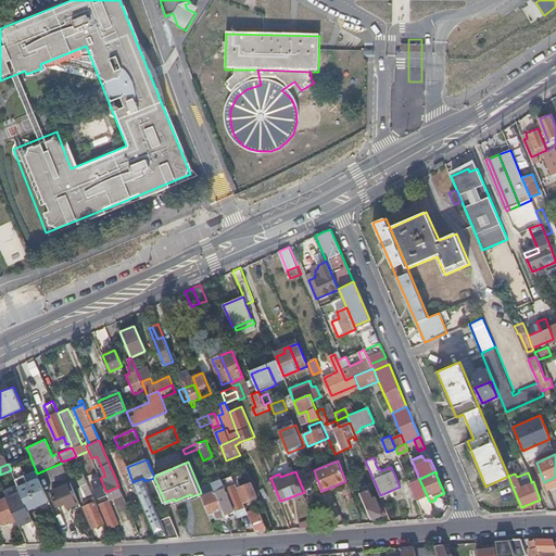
[(93,527),(105,522),(84,474),(77,476),(87,500),(84,501),(86,506),(85,506),(93,527)]
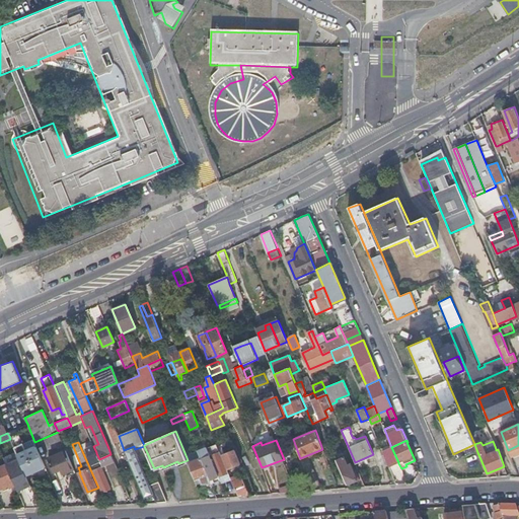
[(222,455),(217,443),(206,447),(218,476),(228,472),(227,469),(222,455)]
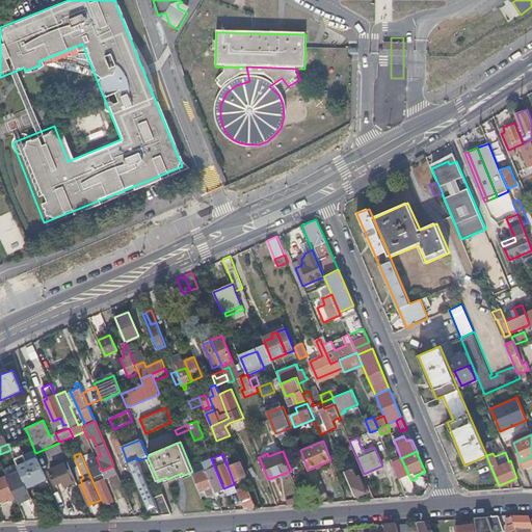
[(27,487),(47,479),(37,457),(26,462),(23,455),(15,458),(21,472),(27,487)]
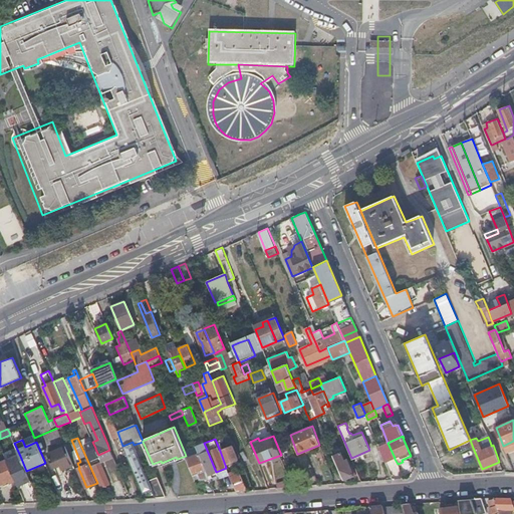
[(91,461),(99,457),(98,455),(95,449),(95,448),(92,442),(92,441),(84,445),(87,453),(91,461)]
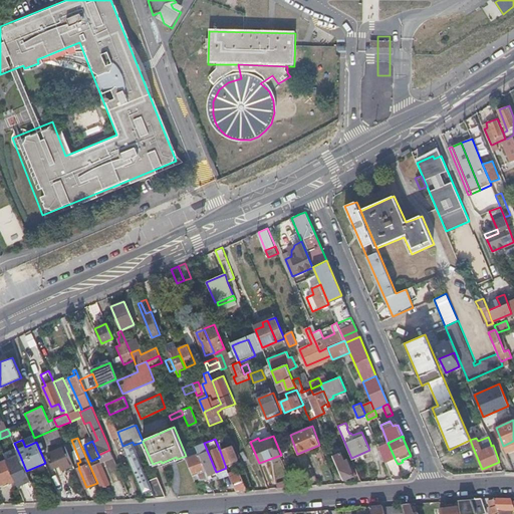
[(122,446),(145,498),(156,497),(149,480),(134,445),(133,442),(122,446)]
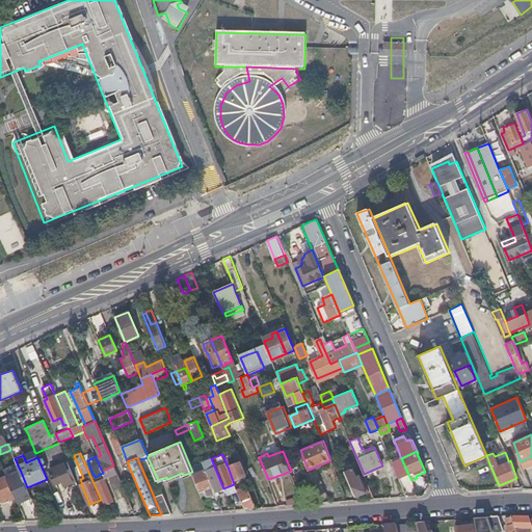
[(211,458),(208,459),(207,459),(203,461),(206,470),(216,495),(217,497),(220,495),(225,493),(223,488),(211,458)]
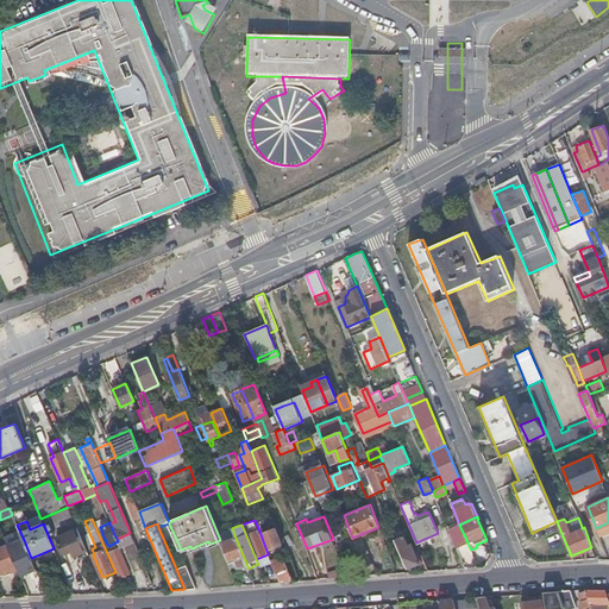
[(468,542),(459,525),(450,528),(458,547),(468,542)]
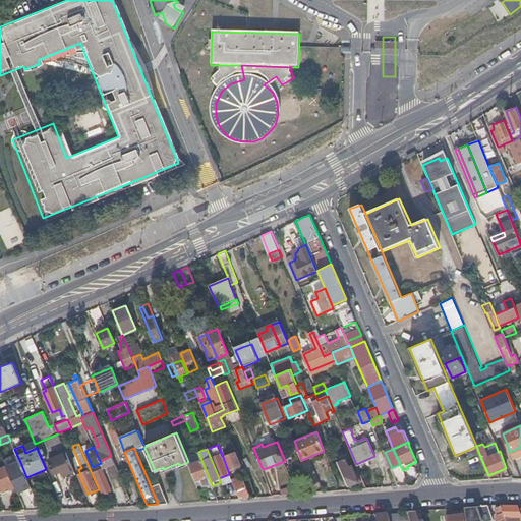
[(62,475),(74,470),(66,452),(49,459),(55,473),(61,471),(62,475)]
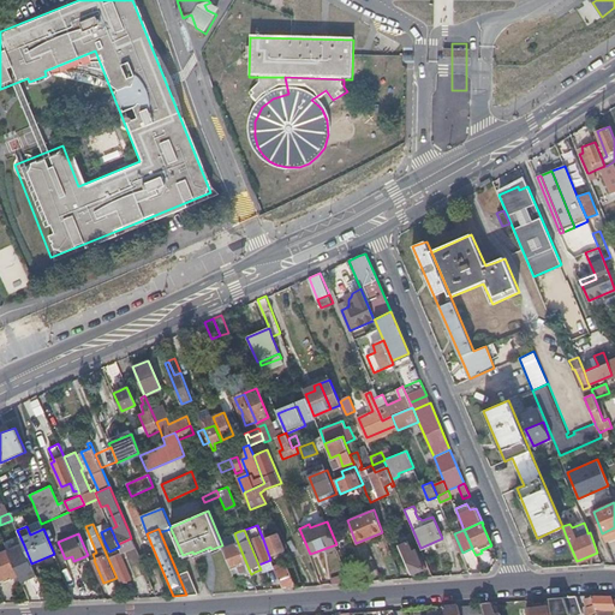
[(238,543),(234,533),(220,539),(222,545),(224,549),(238,543)]
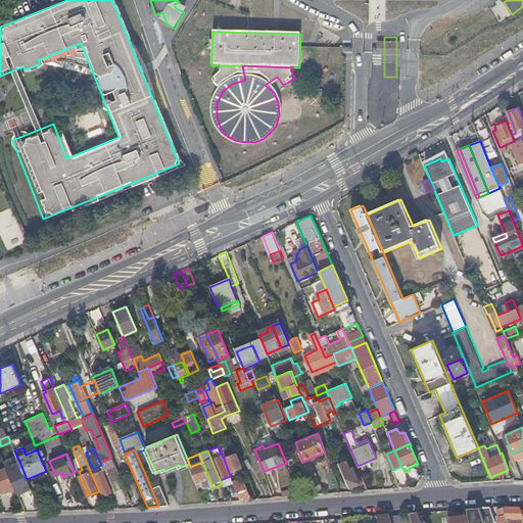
[(237,454),(224,459),(229,473),(243,467),(237,454)]
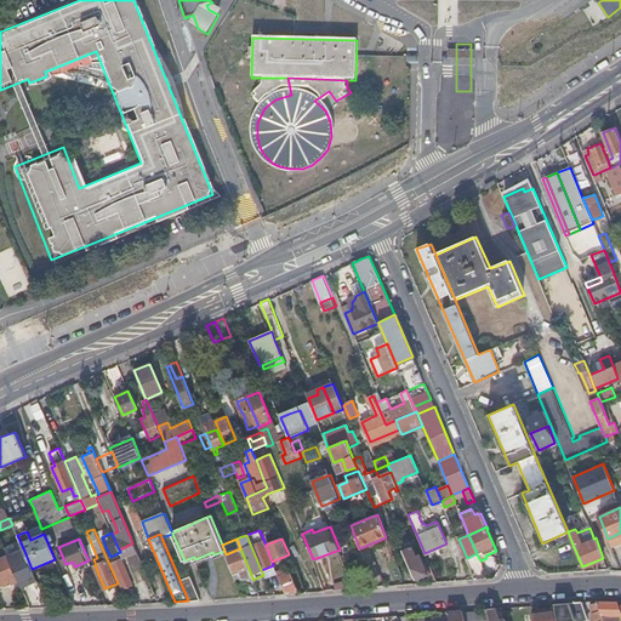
[(121,557),(136,551),(132,543),(119,550),(120,552),(121,557)]
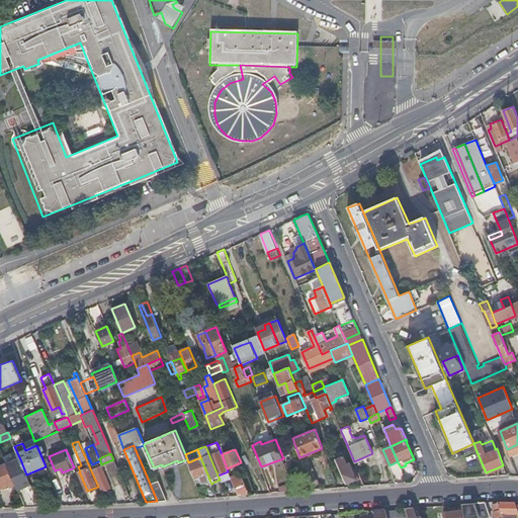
[(336,458),(346,484),(356,480),(350,463),(347,464),(343,455),(336,458)]
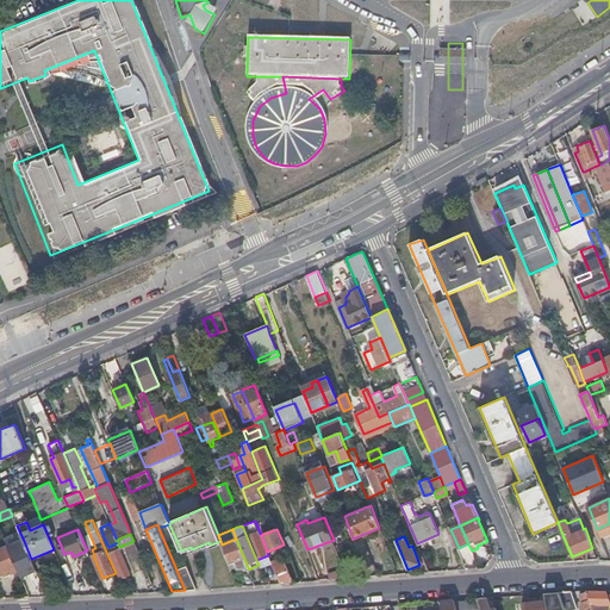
[(248,567),(236,539),(222,545),(230,564),(235,561),(237,567),(248,567)]
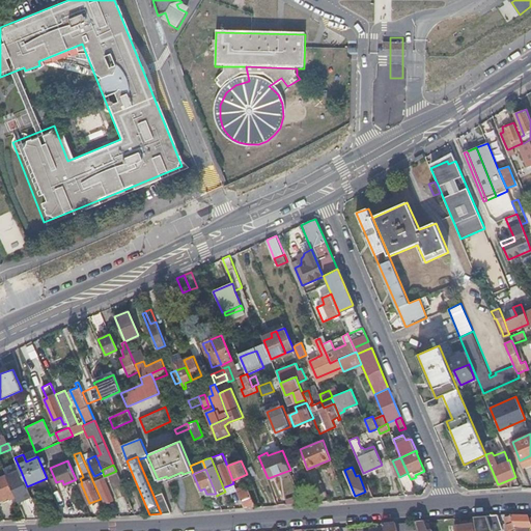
[(27,486),(21,471),(7,477),(17,497),(19,502),(31,496),(28,488),(27,486)]
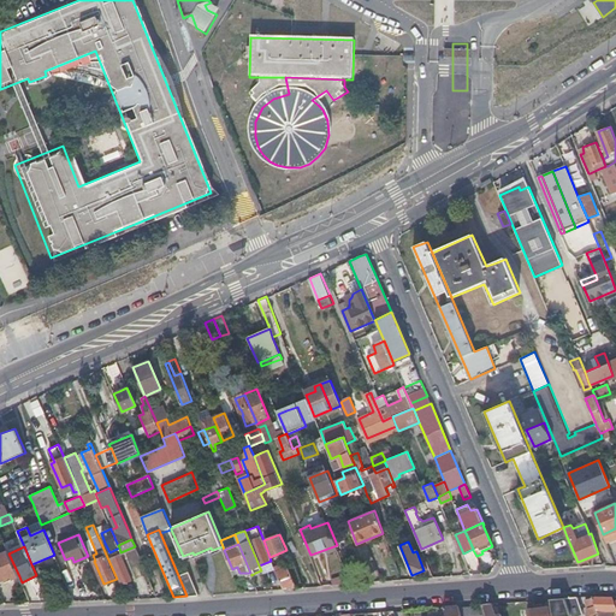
[(7,551),(0,554),(0,580),(11,576),(12,579),(19,576),(9,554),(7,551)]
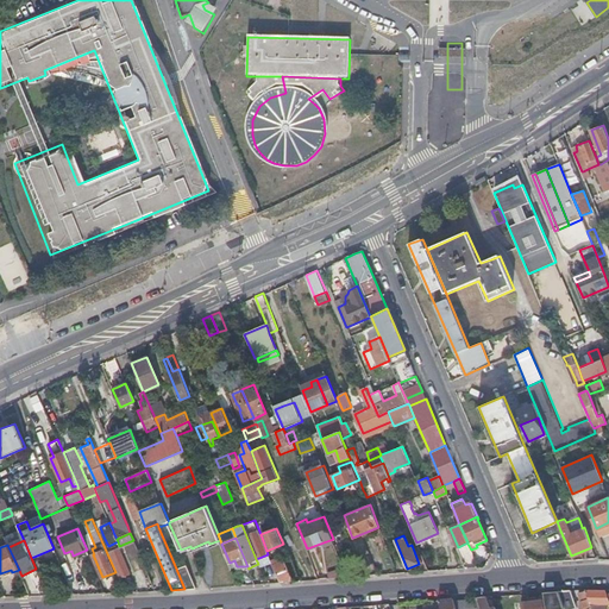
[(120,577),(131,572),(120,547),(110,552),(114,563),(120,577)]
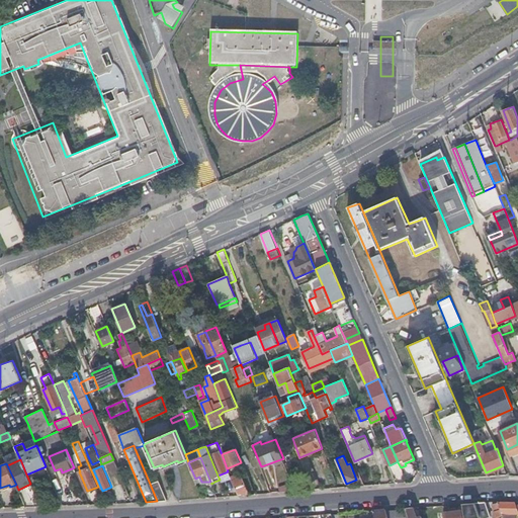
[(27,477),(50,475),(46,466),(26,475),(27,477)]
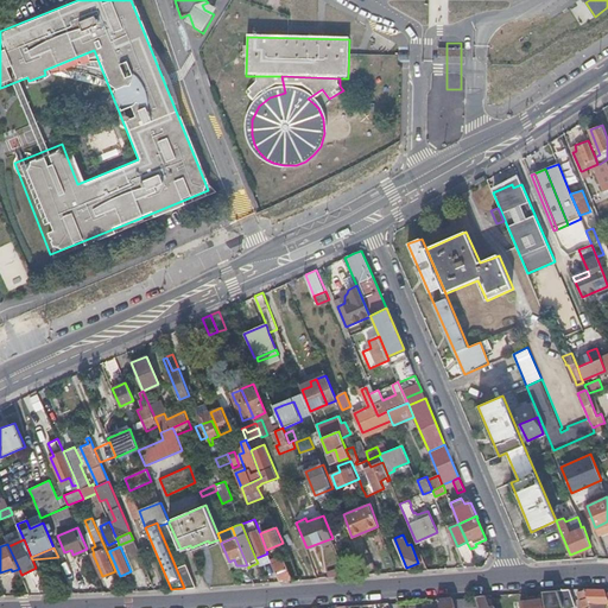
[(279,581),(291,580),(280,555),(270,558),(279,581)]
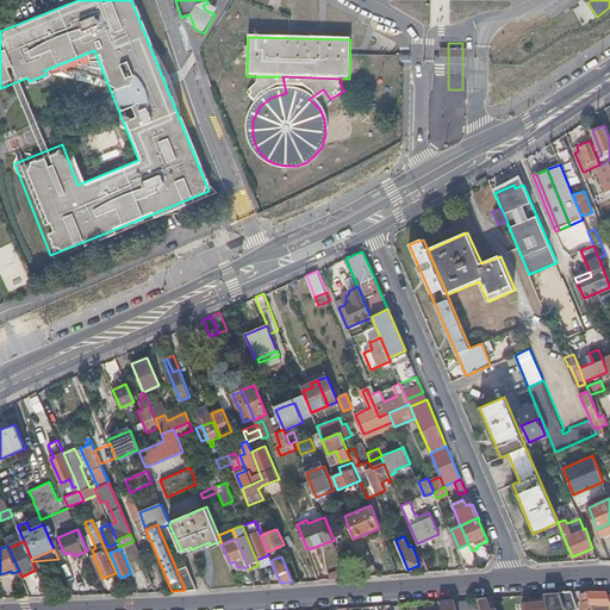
[(176,570),(185,590),(197,589),(187,566),(176,570)]
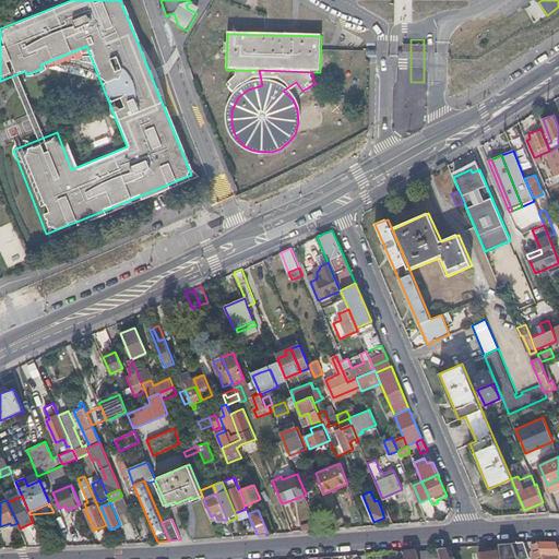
[(523,540),(512,542),(519,558),(518,558),(523,558),(530,557),(523,540)]
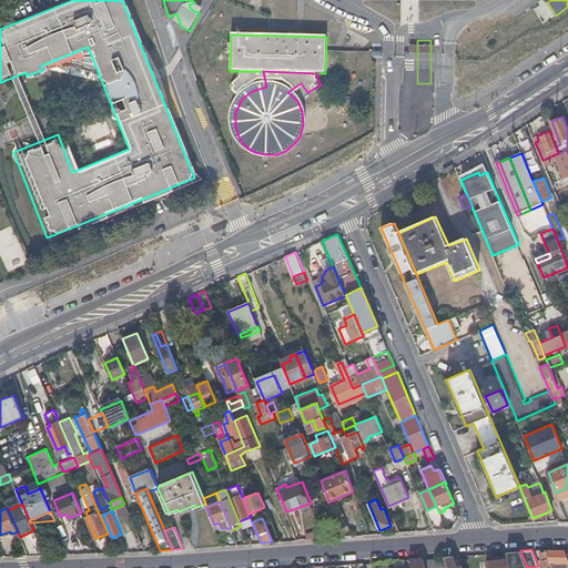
[(520,550),(506,551),(508,567),(518,567),(527,567),(520,550)]
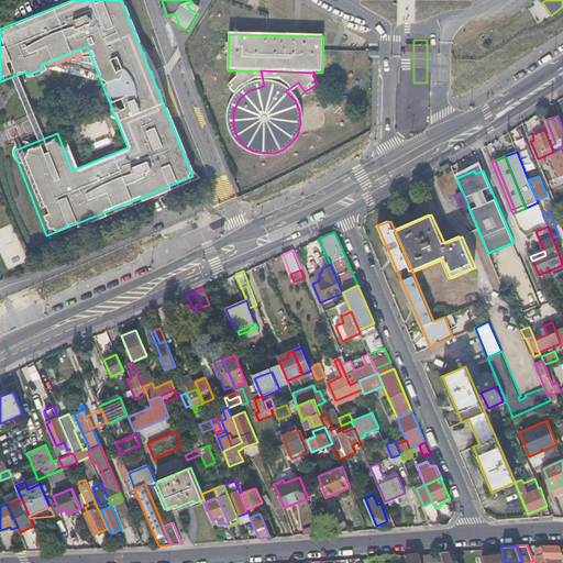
[(559,562),(560,561),(562,561),(562,559),(562,558),(558,545),(542,545),(536,549),(540,562),(559,562)]
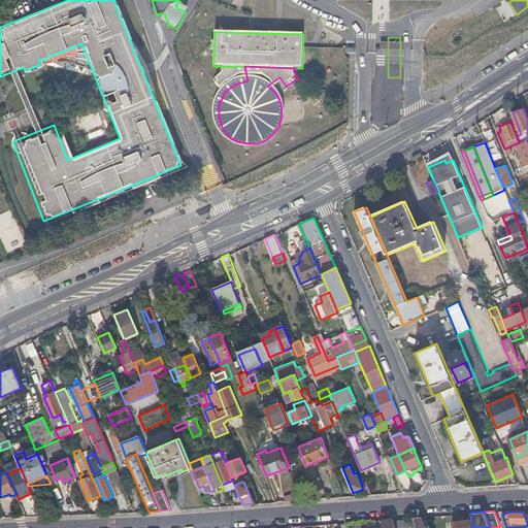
[(420,517),(414,517),(414,519),(416,527),(429,527),(426,517),(420,517)]
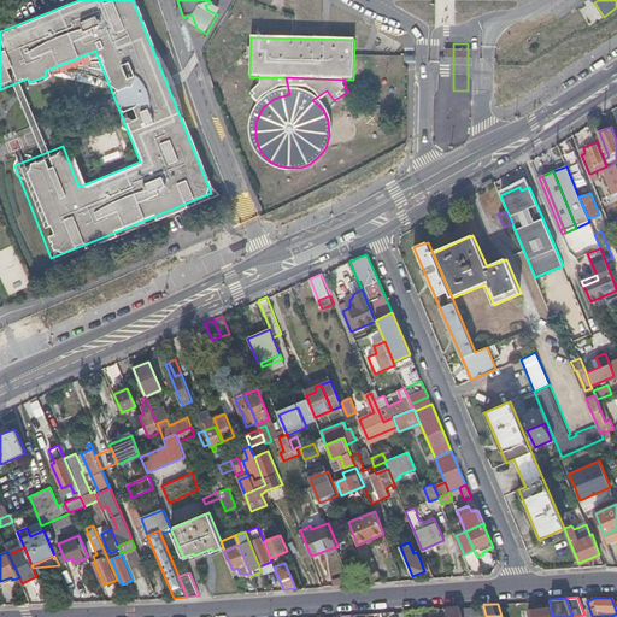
[(459,606),(444,607),(446,616),(462,616),(459,607),(459,606)]
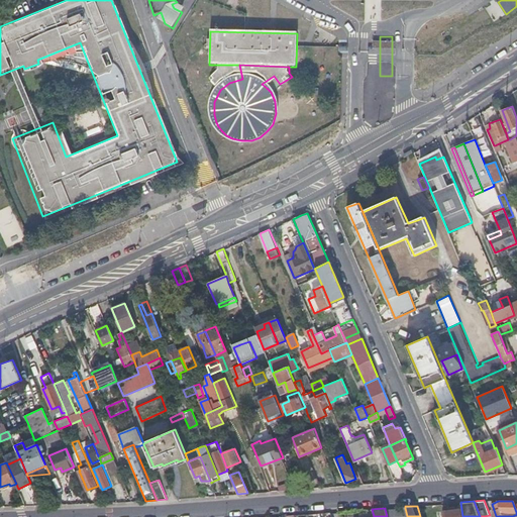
[(407,516),(405,508),(385,509),(387,516),(407,516)]
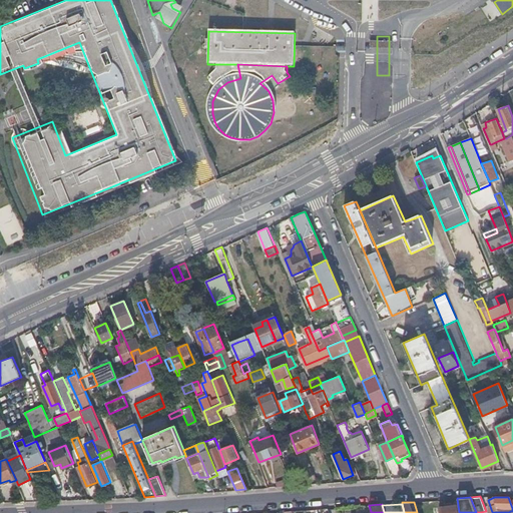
[(457,512),(457,504),(439,506),(439,512),(457,512)]
